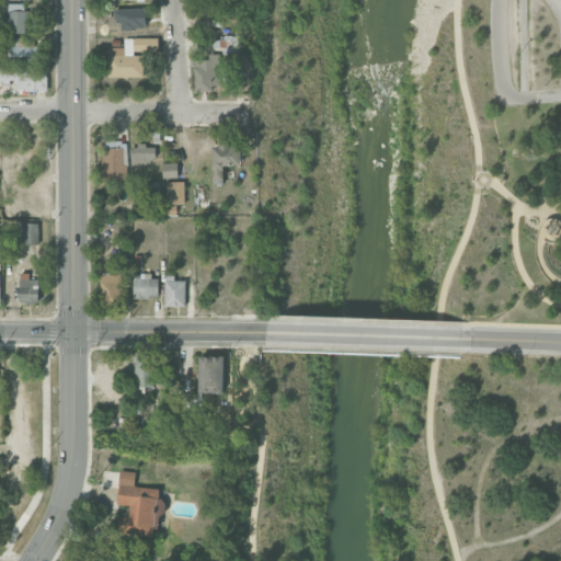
[(27,3),(9,3),(9,33),(26,33),(26,23),(29,23),(27,3)]
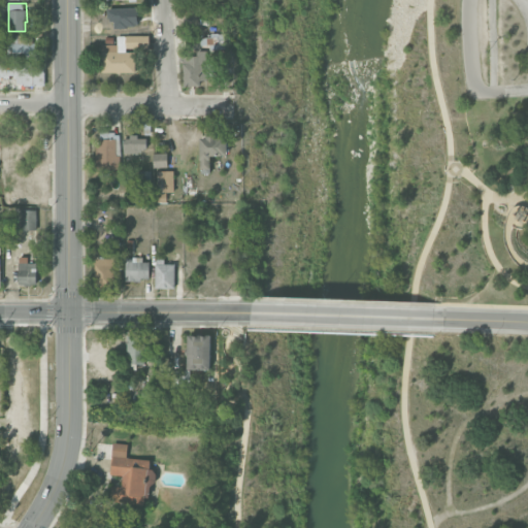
[(138,8),(121,9),(122,25),(138,24),(138,8)]
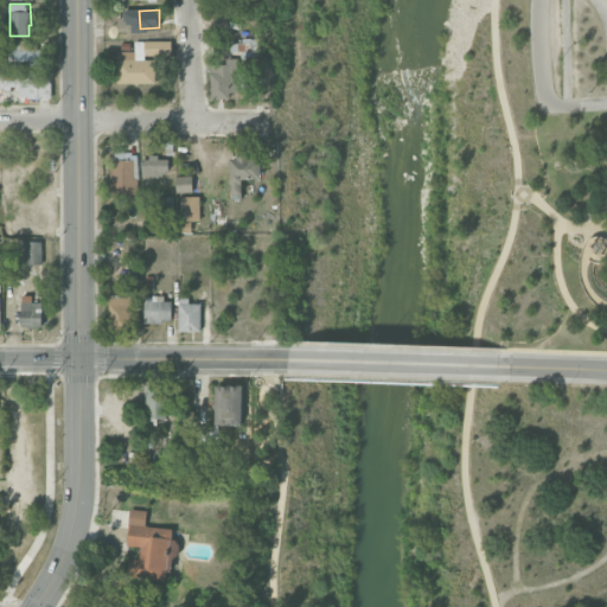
[(11,69),(42,68),(42,40),(10,40),(11,69)]
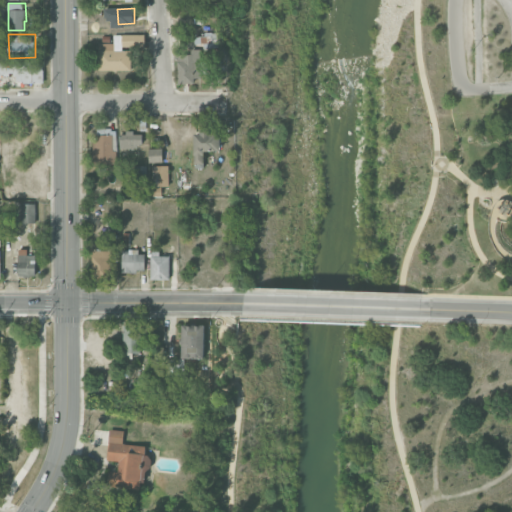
[(98,70),(131,70),(131,47),(142,47),(142,34),(114,35),(114,43),(98,43),(98,70)]
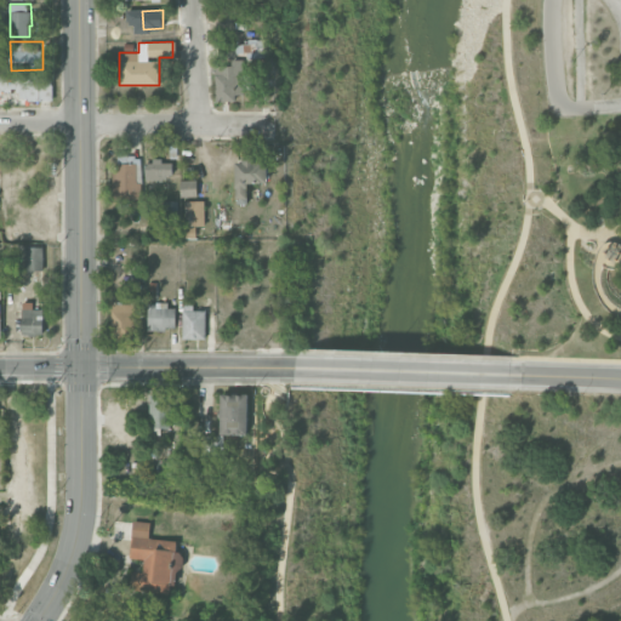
[(245,98),(243,60),(233,60),(233,66),(215,66),(216,100),(245,98)]
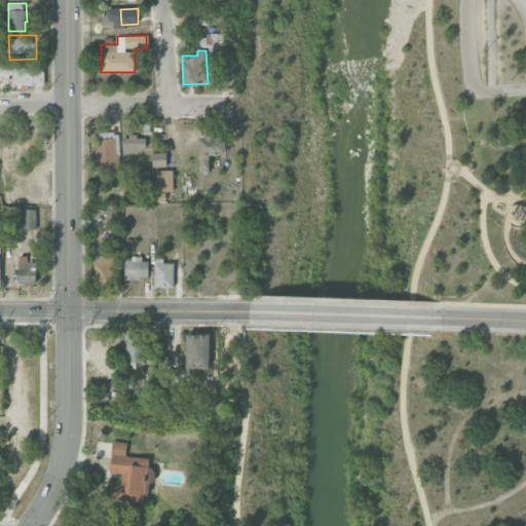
[(0,77),(15,77),(15,85),(44,85),(44,63),(0,63),(0,77)]
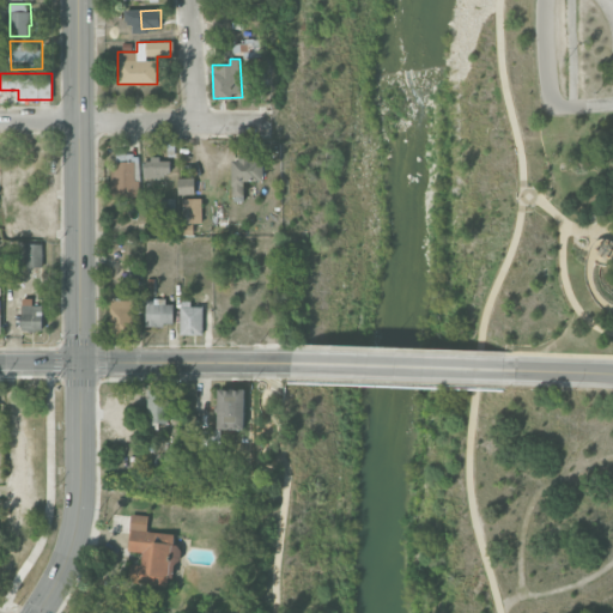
[(232,156),(234,202),(244,201),(244,181),(265,181),(263,161),(252,161),(252,156),(232,156)]
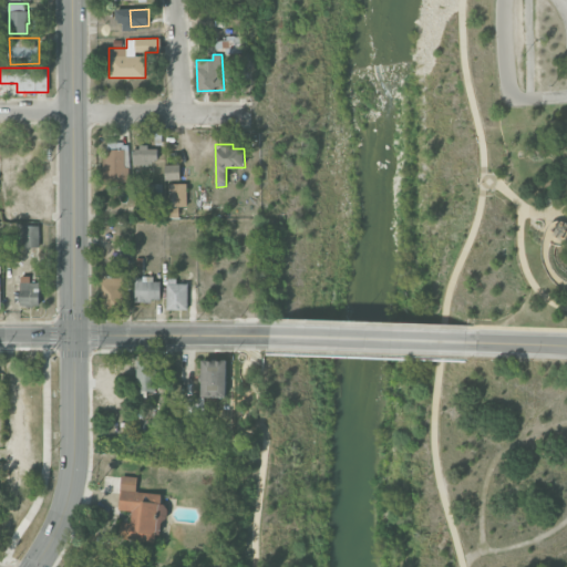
[(157,147),(132,147),(133,164),(157,163),(157,147)]
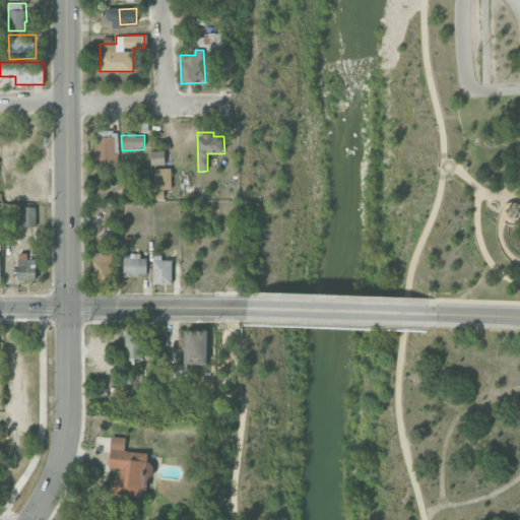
[(165,150),(150,151),(151,165),(165,165),(165,150)]
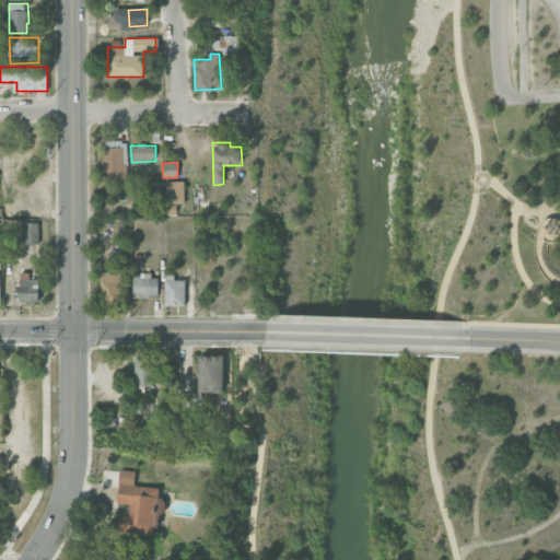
[(185,203),(184,182),(165,182),(166,214),(176,214),(176,205),(185,203)]
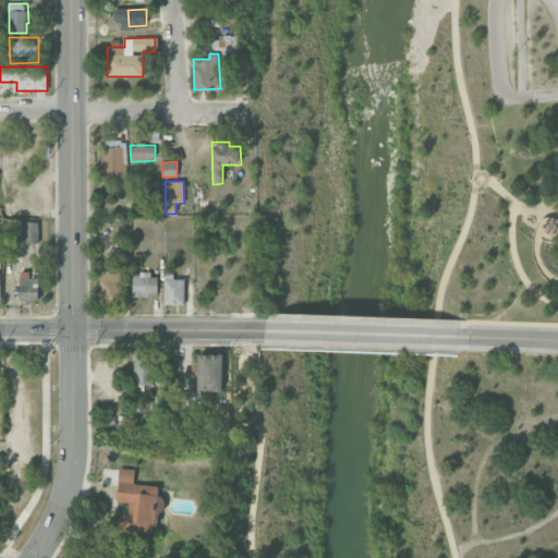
[(23,221),(23,243),(38,243),(38,222),(23,221)]
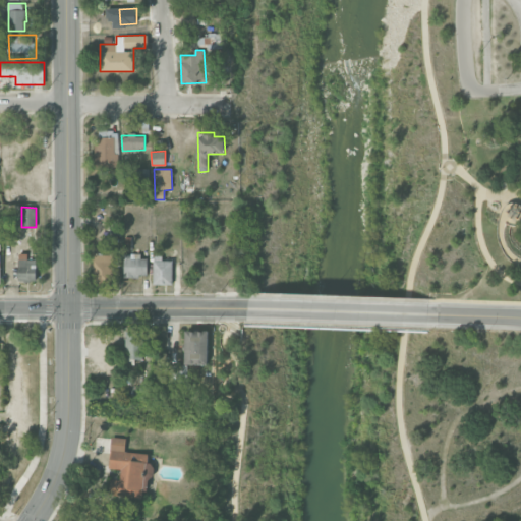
[(37,259),(27,259),(27,253),(19,253),(18,281),(37,281),(37,259)]
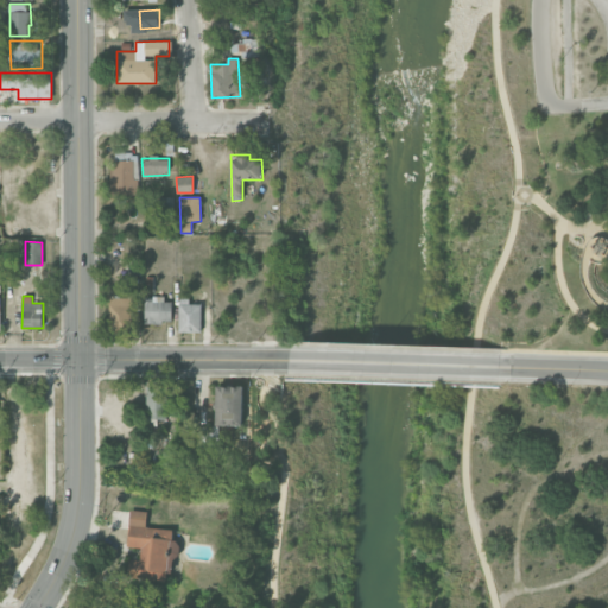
[(109,331),(132,331),(133,297),(111,297),(109,331)]
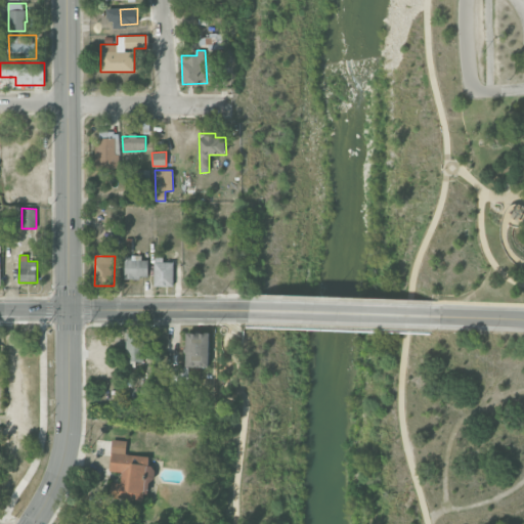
[(125,257),(125,278),(148,277),(147,256),(125,257)]
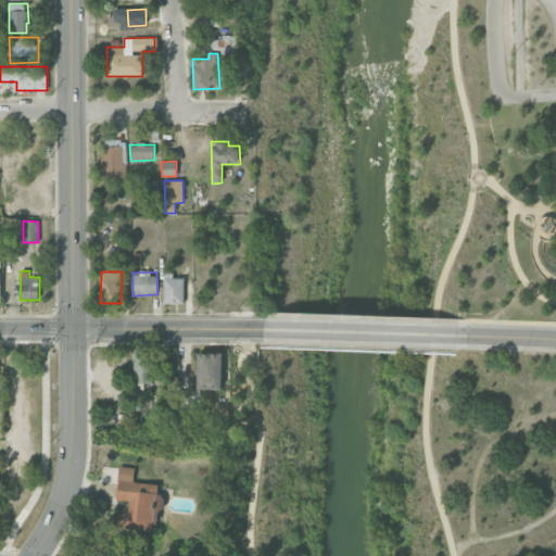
[(184,304),(185,276),(164,275),(163,303),(184,304)]
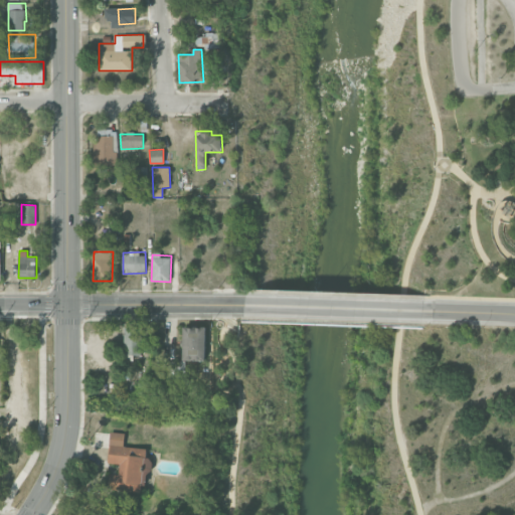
[(206,327),(183,326),(182,360),(205,360),(206,327)]
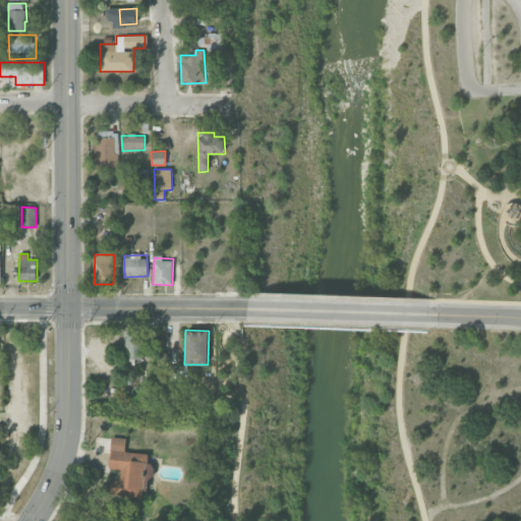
[(143,359),(143,331),(125,331),(125,359),(143,359)]
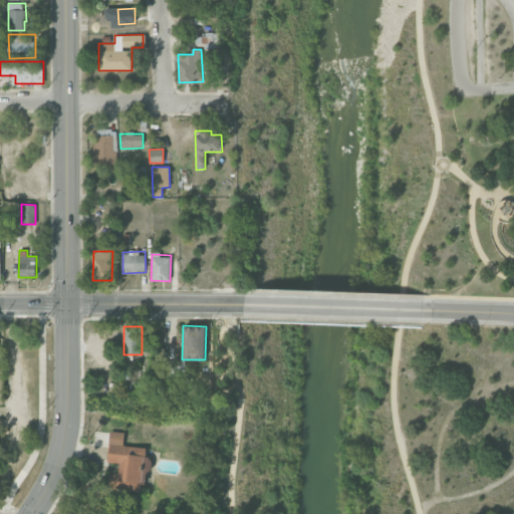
[(168,376),(184,375),(183,359),(167,360),(168,376)]
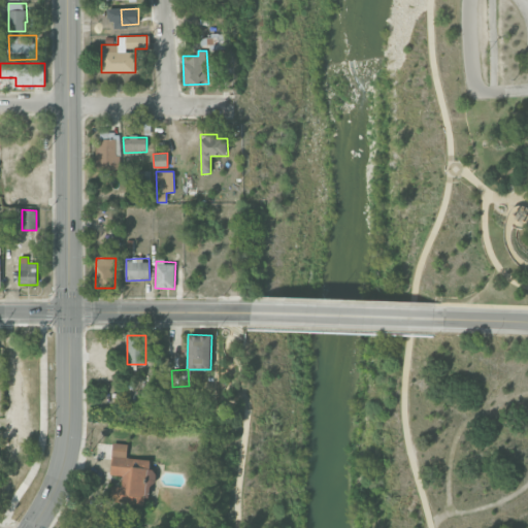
[(110,502),(150,504),(152,469),(150,469),(151,459),(127,458),(128,443),(112,443),(110,474),(123,475),(122,486),(111,486),(110,502)]
